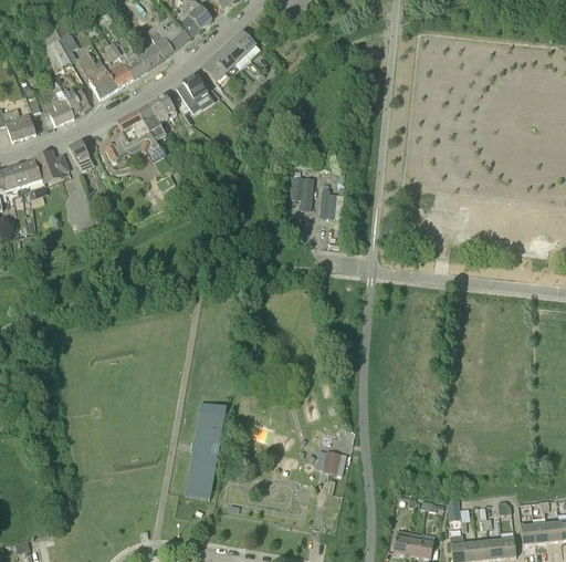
[(191,35),(212,19),(196,0),(191,3),(189,1),(180,9),(187,17),(180,22),(191,35)]
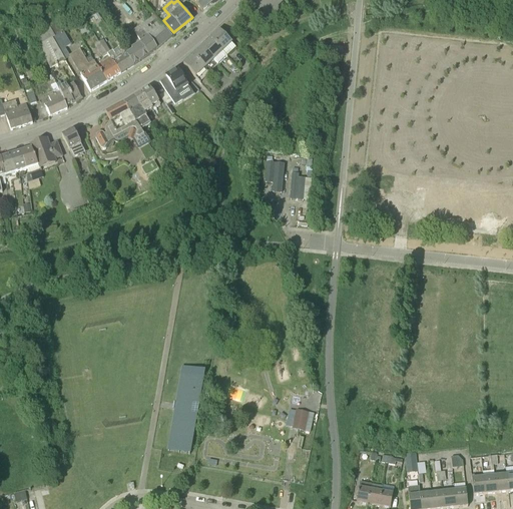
[(211,0),(195,0),(202,8),(211,0)]
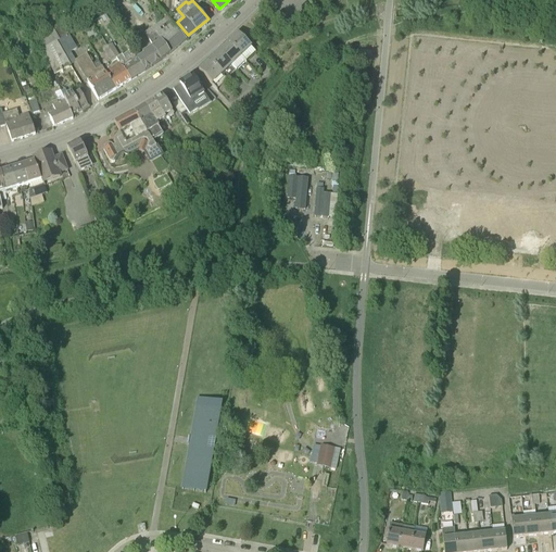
[(144,53),(139,58),(138,58),(144,67),(161,57),(187,37),(167,13),(159,21),(143,30),(153,45),(143,51),(144,53)]
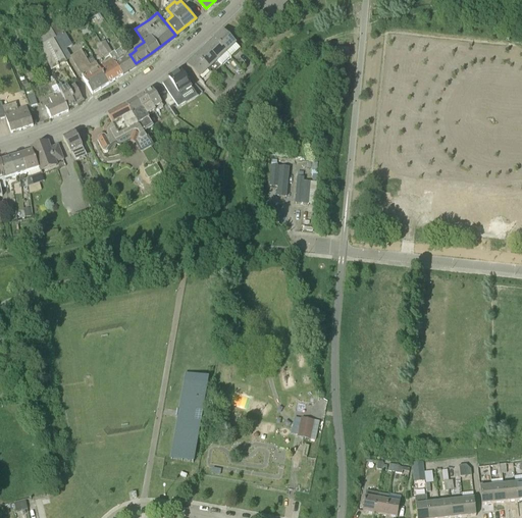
[(42,42),(54,36),(64,30),(58,18),(36,32),(42,42)]
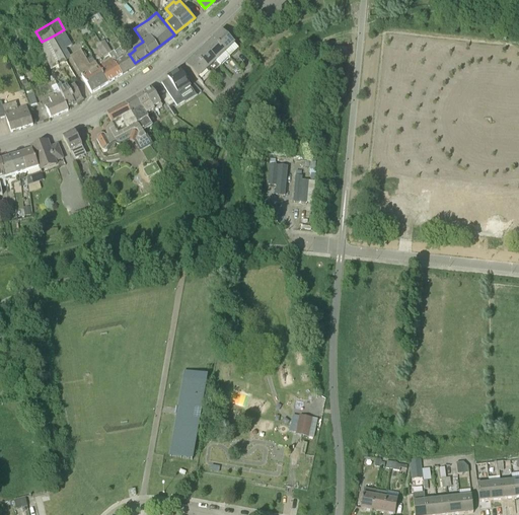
[(214,37),(225,50),(234,42),(222,28),(214,37)]
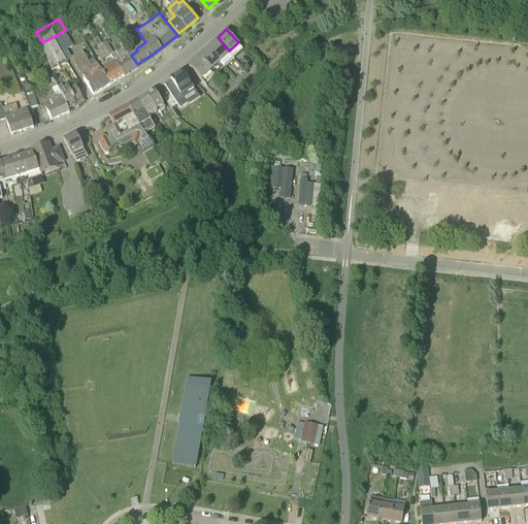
[(65,30),(55,36),(62,50),(73,43),(65,30)]
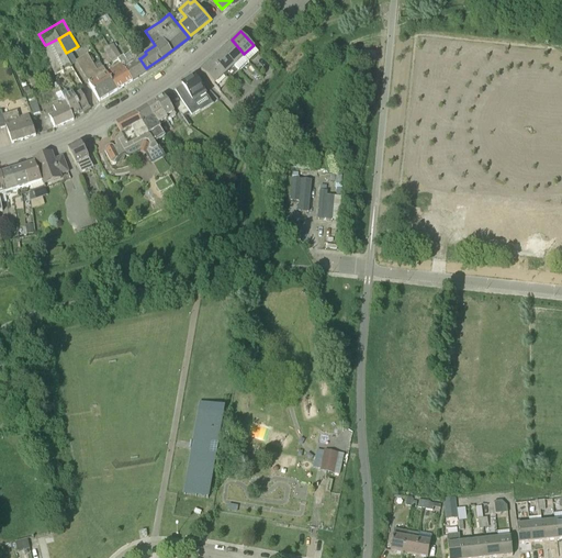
[(58,38),(45,45),(44,46),(44,47),(49,60),(51,64),(55,73),(71,64),(66,53),(58,38)]
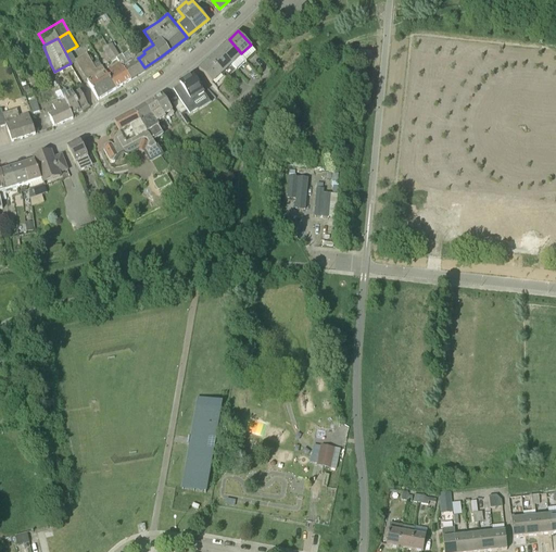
[(218,49),(231,63),(241,53),(229,39),(218,49)]
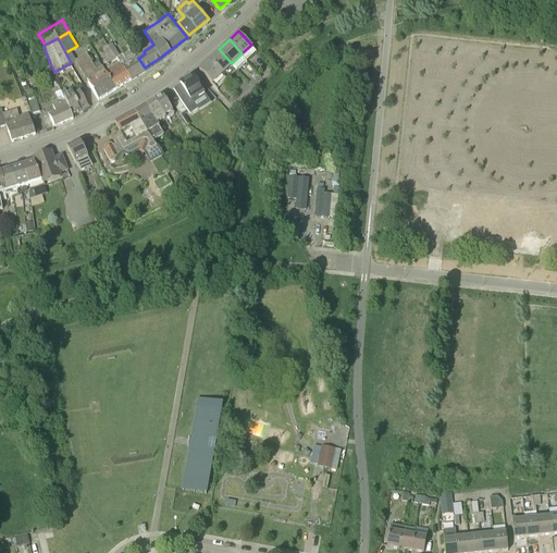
[(112,40),(108,44),(116,56),(121,52),(112,40)]
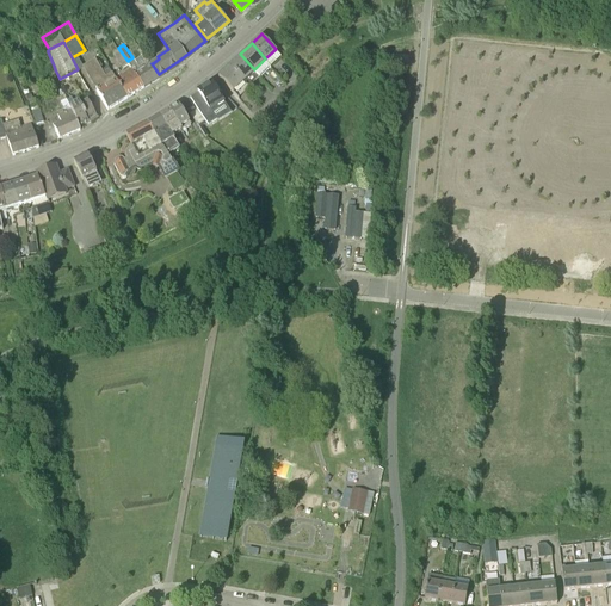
[(128,61),(118,48),(117,47),(112,50),(123,65),(128,61)]
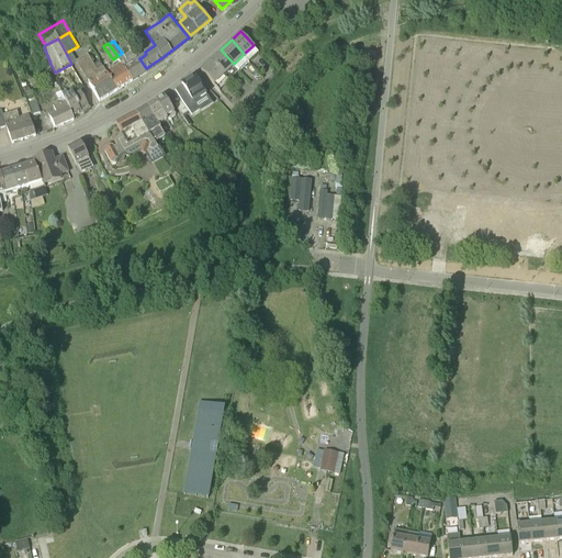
[(211,58),(225,73),(234,64),(221,49),(211,58)]
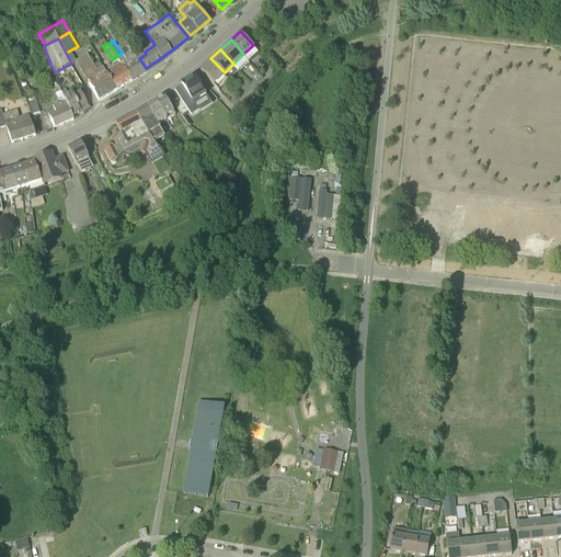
[(121,60),(132,77),(146,68),(139,58),(140,58),(134,50),(121,60)]
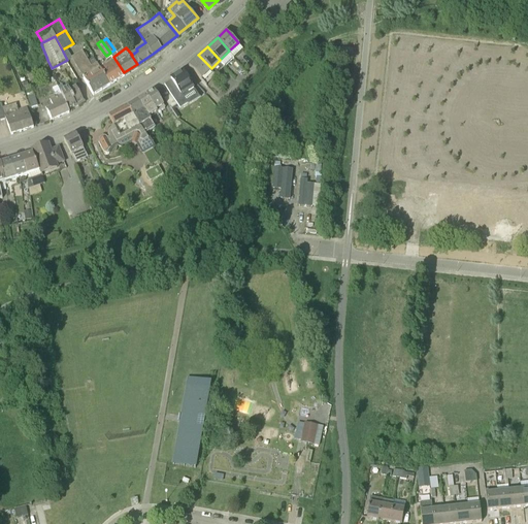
[(93,92),(110,82),(100,65),(97,60),(91,63),(83,48),(70,55),(93,92)]
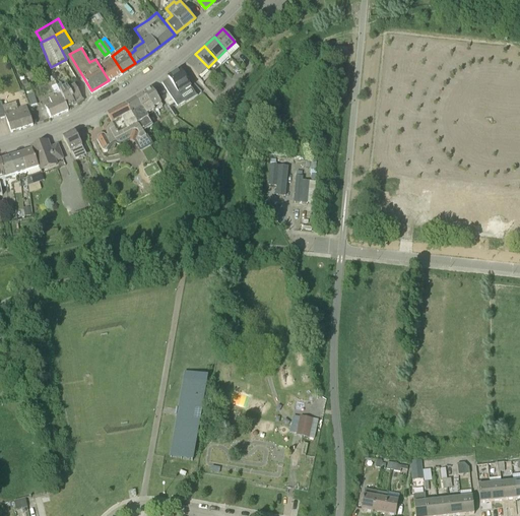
[(208,67),(195,54),(186,63),(198,76),(208,67)]
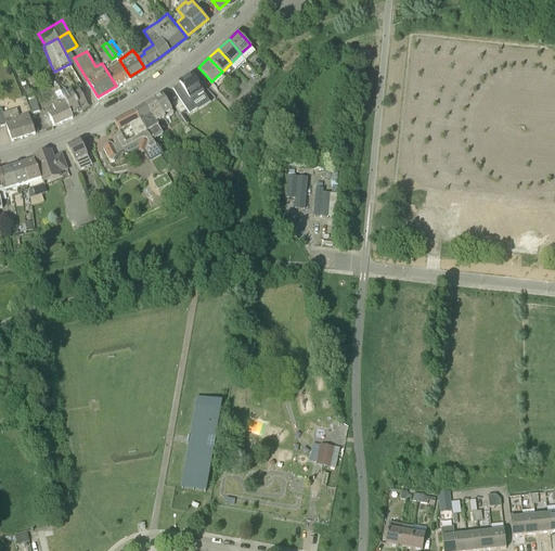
[(105,68),(116,86),(130,76),(119,60),(105,68)]
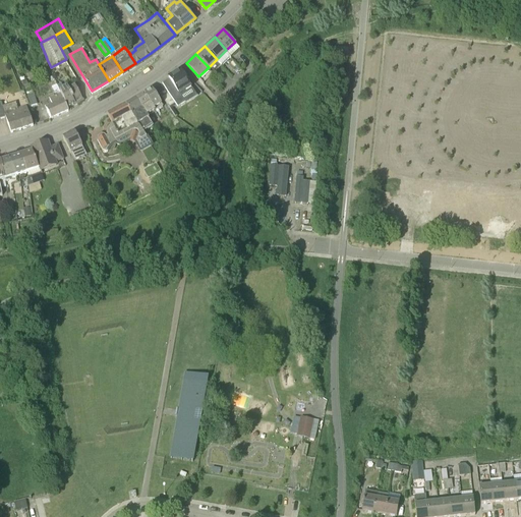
[(184,99),(185,100),(195,94),(180,68),(169,75),(169,76),(163,80),(177,104),(184,99)]
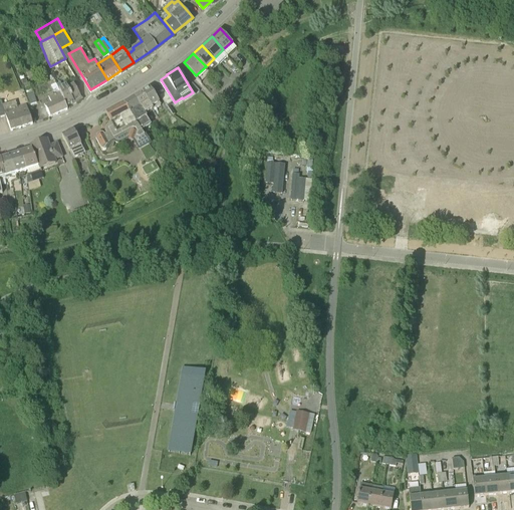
[(32,88),(29,79),(24,81),(30,102),(37,100),(33,88),(32,88)]
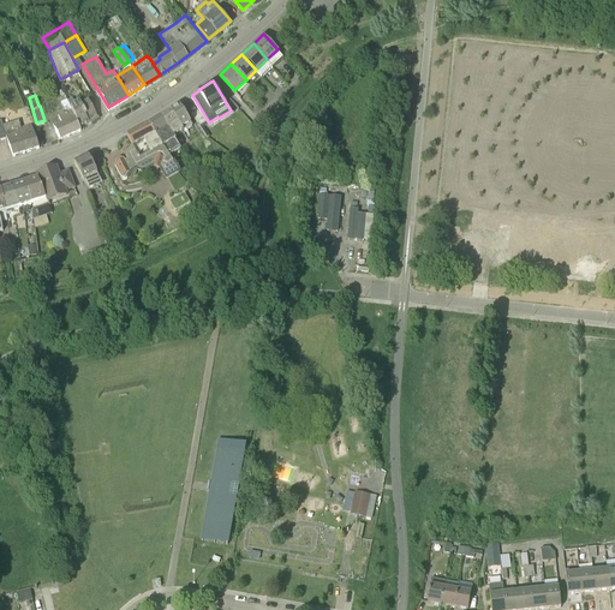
[(79,125),(71,105),(67,96),(61,99),(66,109),(59,113),(61,118),(53,121),(54,126),(60,137),(81,127),(79,125)]
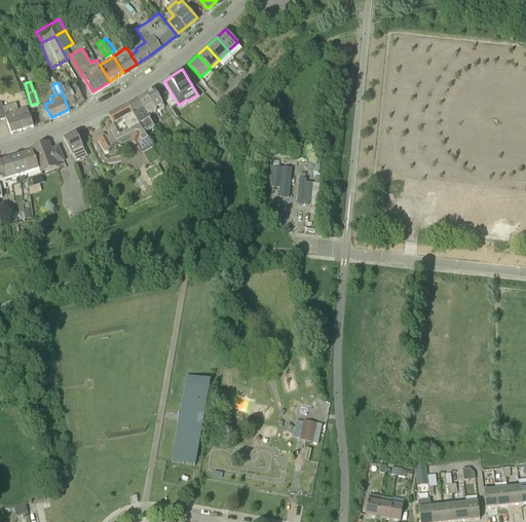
[(61,89),(68,107),(76,102),(77,102),(84,99),(76,84),(69,88),(67,86),(61,89)]
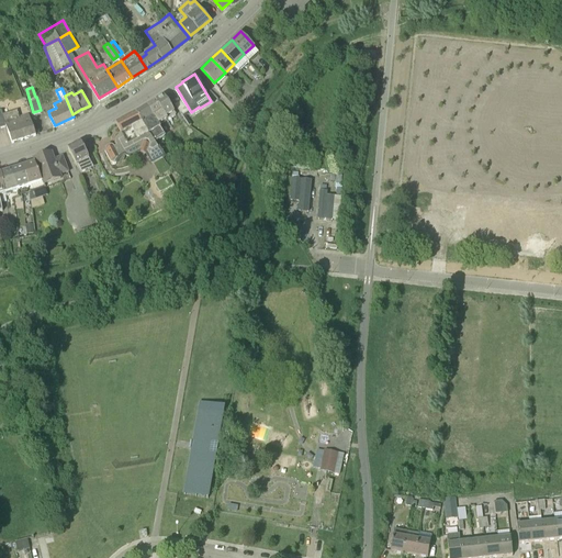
[(164,93),(155,98),(166,113),(167,115),(175,111),(164,93)]
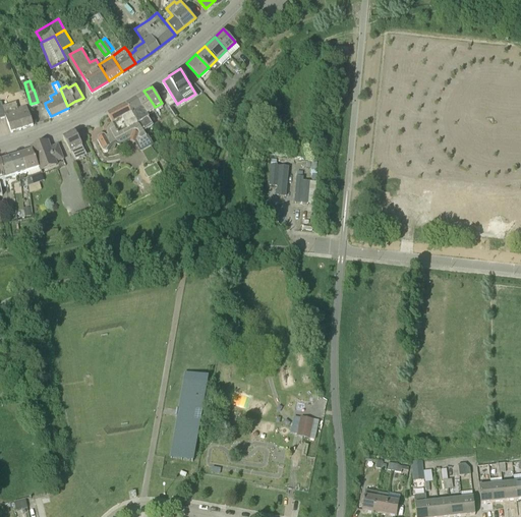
[(135,96),(147,113),(155,109),(155,108),(155,107),(154,105),(143,91),(135,96)]
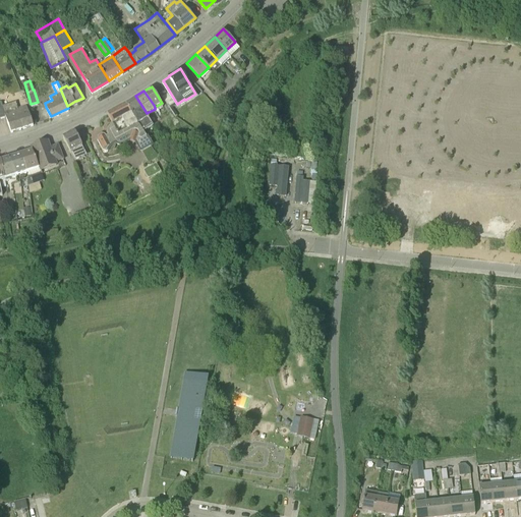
[(126,102),(143,129),(154,123),(148,116),(147,114),(147,113),(135,96),(126,102)]
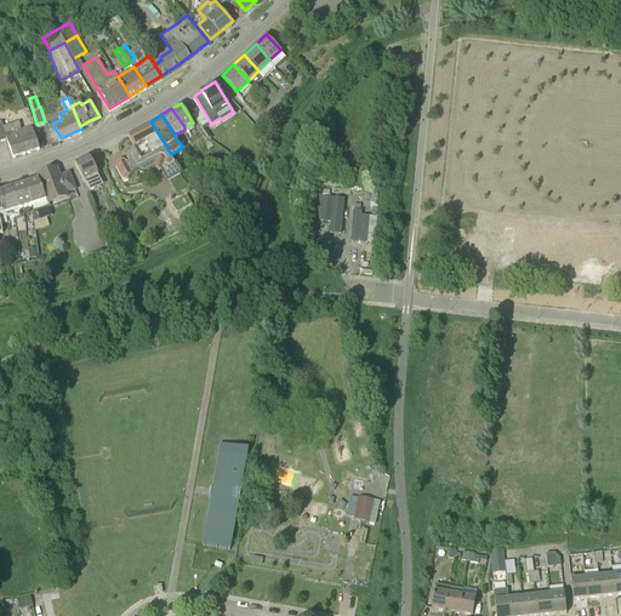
[(4,123),(1,119),(0,118),(0,137),(6,136),(12,155),(39,147),(32,123),(22,125),(20,119),(4,123)]
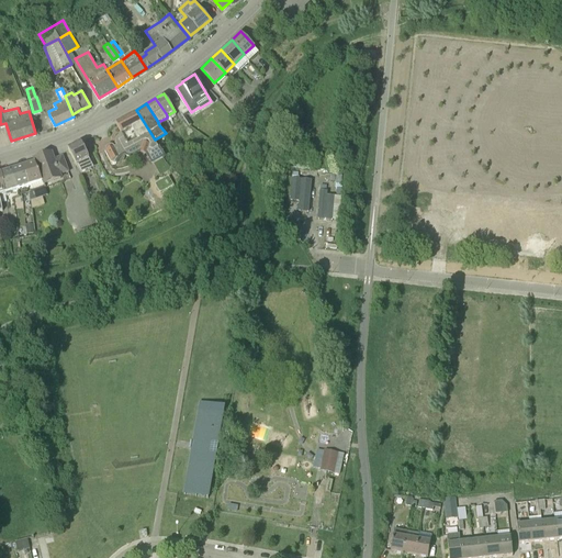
[(155,140),(136,110),(115,121),(121,130),(119,132),(116,134),(115,136),(115,138),(115,141),(116,142),(114,143),(112,142),(110,142),(109,142),(107,142),(105,144),(104,146),(104,148),(110,158),(111,159),(113,160),(115,162),(116,160),(117,158),(120,156),(122,155),(124,153),(125,154),(128,155),(132,155),(141,151),(145,152),(152,163),(154,162),(160,173),(170,167),(163,156),(165,155),(159,144),(158,145),(155,140)]
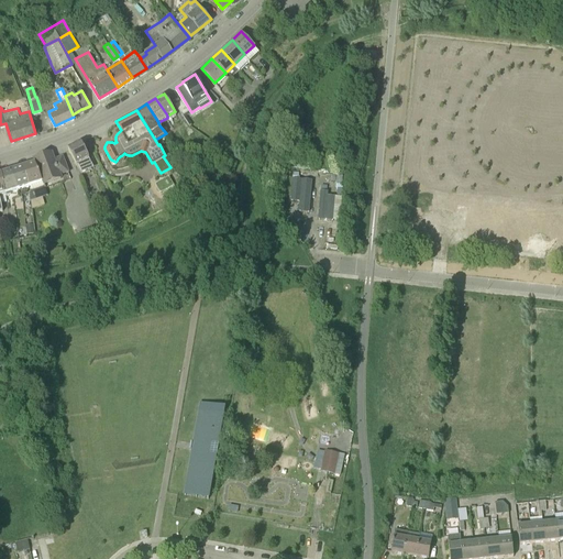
[(81,171),(94,165),(90,159),(80,140),(68,146),(81,171)]
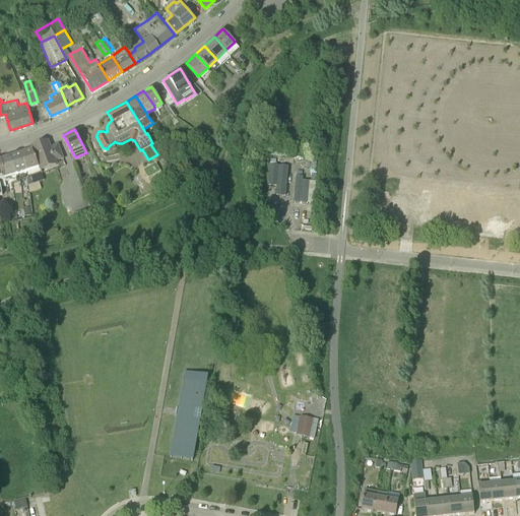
[(31,144),(33,148),(41,169),(58,163),(56,158),(63,156),(58,142),(50,144),(48,138),(31,144)]
